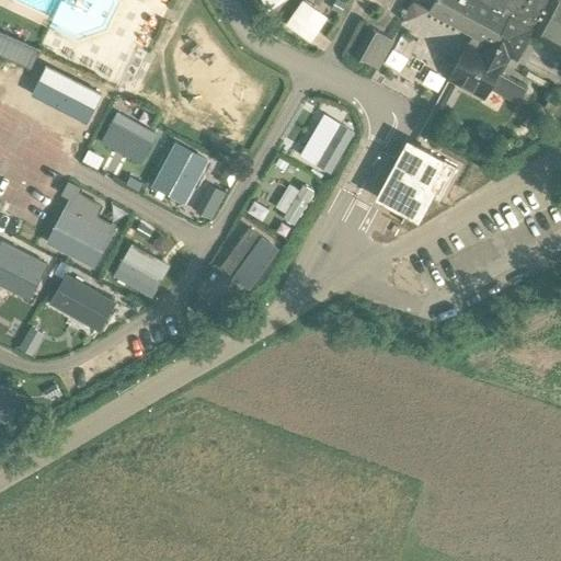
[(261,0),(268,11),(285,0),(261,0)]
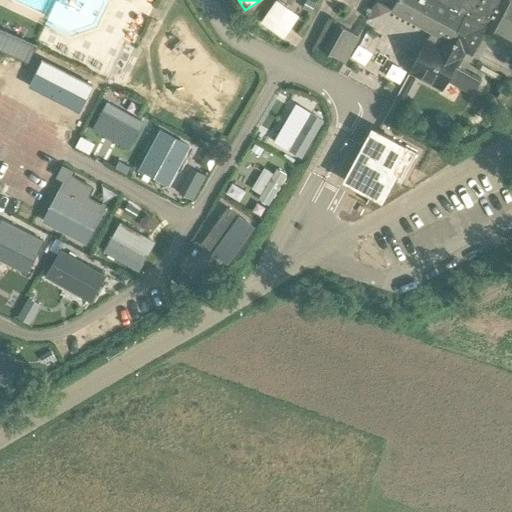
[(276,0),(262,22),(288,38),(303,15),(280,0),(276,0)]
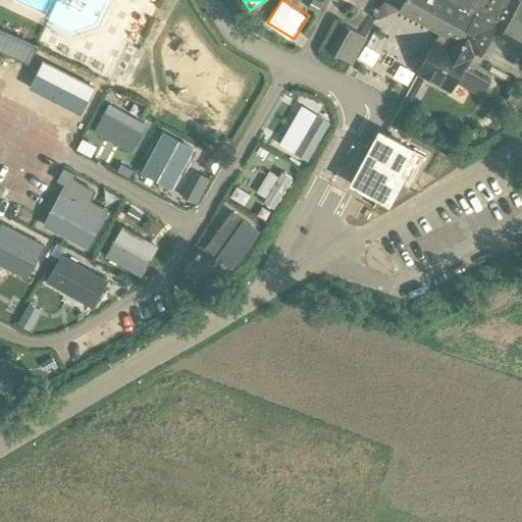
[(317,12),(322,4),(314,0),(313,0),(309,8),(317,12)]
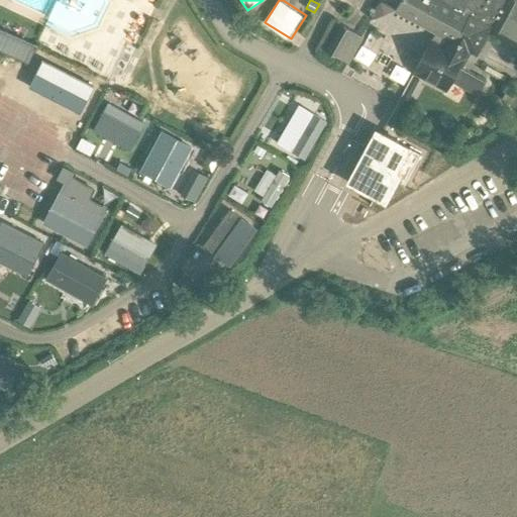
[(516,0),(401,0),(395,12),(435,33),(414,73),(446,90),(457,68),(458,69),(470,50),(477,54),(489,31),(516,45),(516,0)]
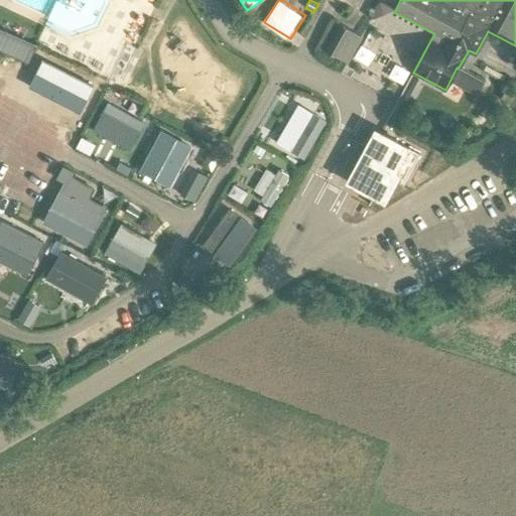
[(341,25),(326,52),(347,65),(362,37),(341,25)]
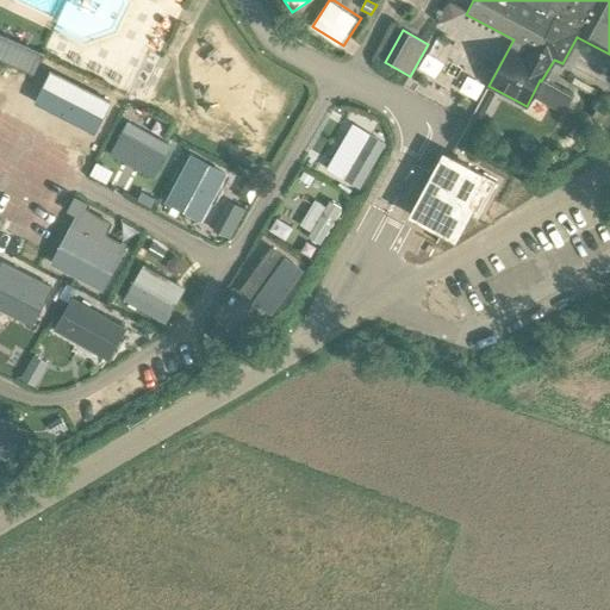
[(94,135),(111,103),(50,72),(33,104),(94,135)]
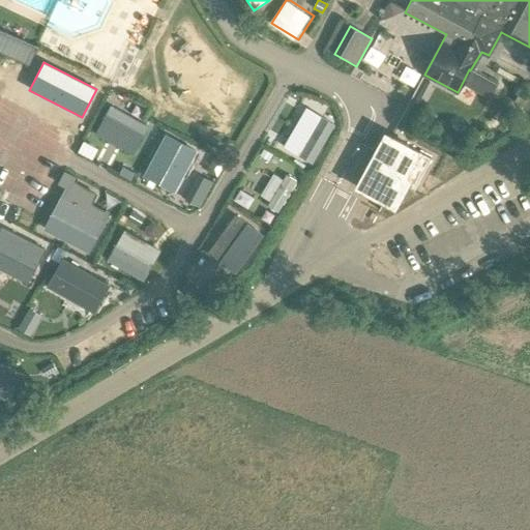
[(148,126),(112,107),(104,121),(141,141),(148,126)]
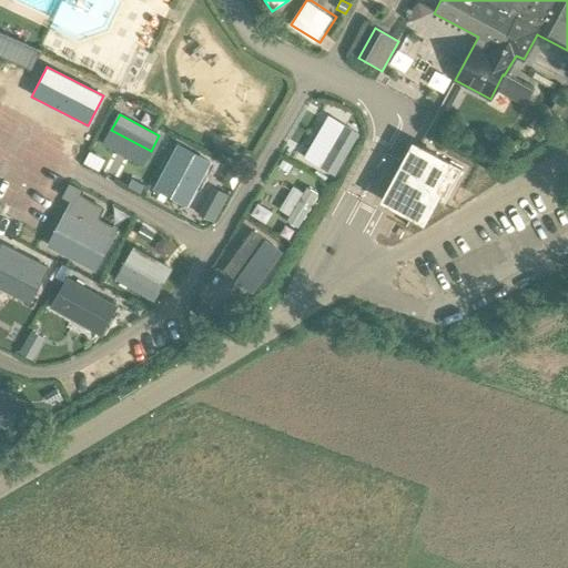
[(361,133),(345,124),(321,166),(335,175),(361,133)]
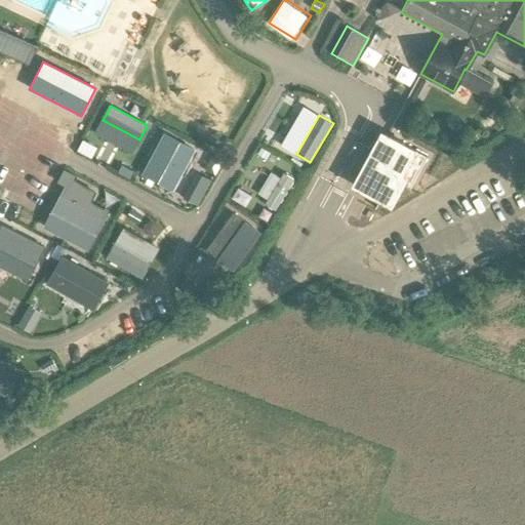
[(194,150),(165,134),(147,169),(175,185),(194,150)]
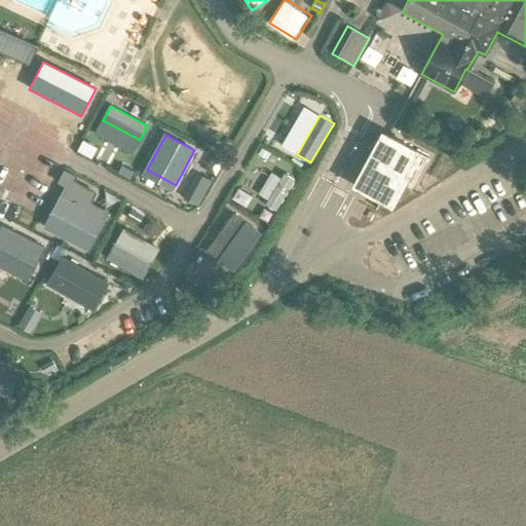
[(388,136),(360,189),(392,205),(404,184),(411,188),(428,157),(388,136)]
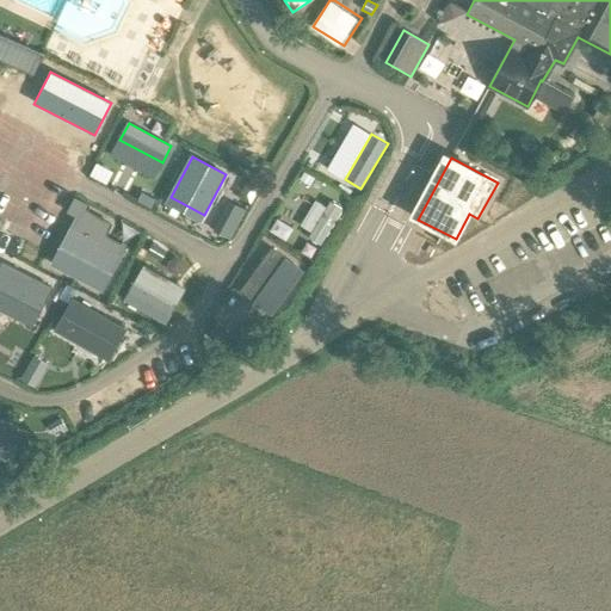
[(488,170),(528,191),(534,179),(494,158),(488,170)]
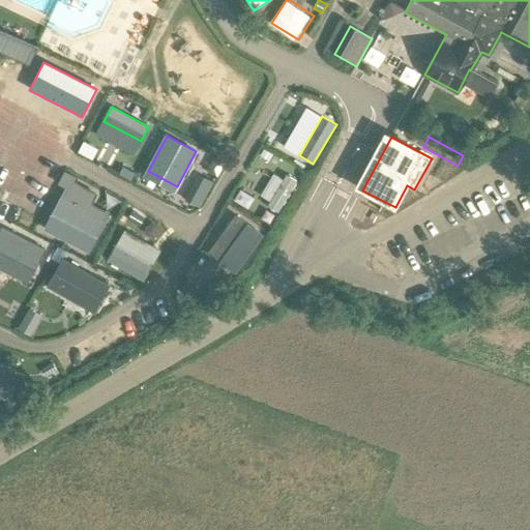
[(136,173),(123,167),(118,175),(130,181),(136,173)]
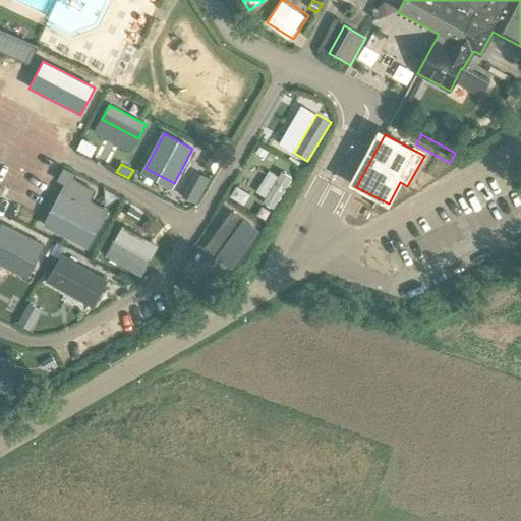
[(292,178),(282,172),(264,203),(274,209),(292,178)]
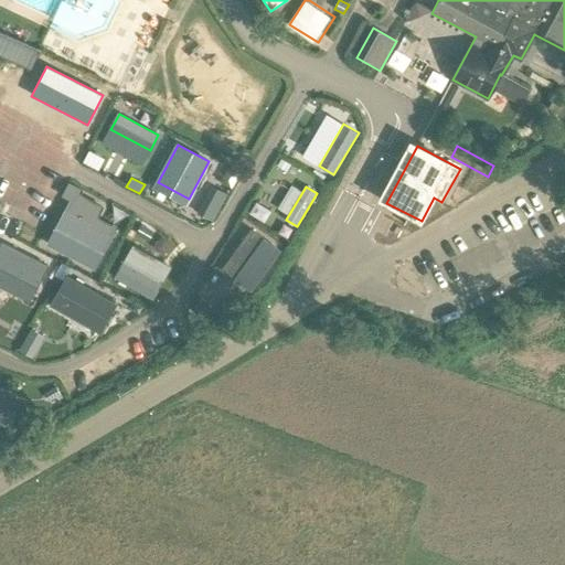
[(217,211),(205,204),(200,213),(212,220),(217,211)]
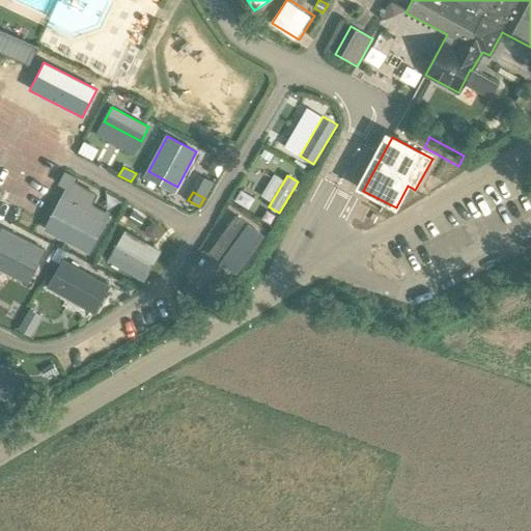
[(46,228),(89,252),(105,223),(61,199),(46,228)]
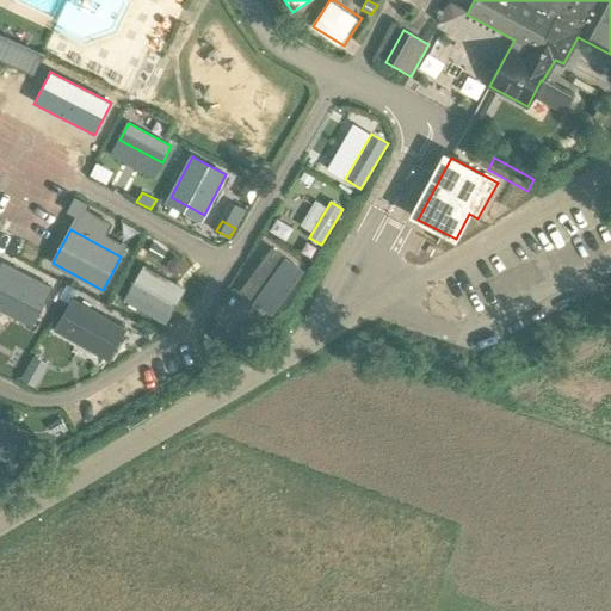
[(153,244),(147,253),(162,261),(167,252),(153,244)]
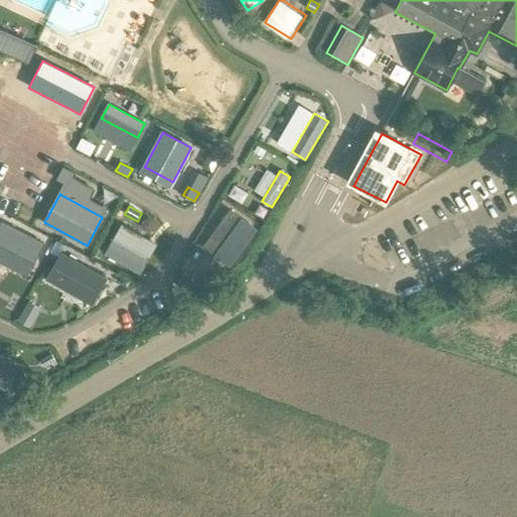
[(230,266),(256,229),(230,210),(219,225),(231,233),(215,254),(230,266)]
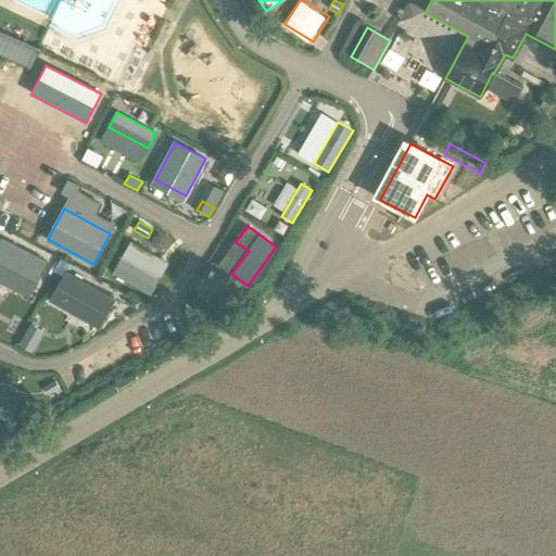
[(0,243),(0,262),(37,281),(48,262),(2,238),(0,243)]
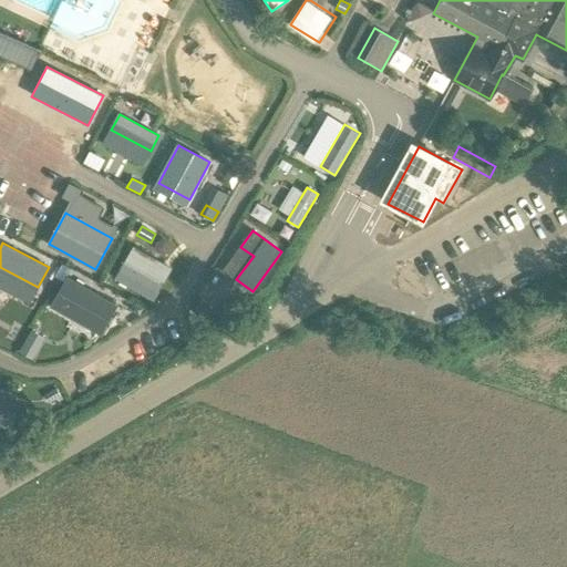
[(163,285),(133,268),(142,251),(133,246),(114,279),(154,301),(163,285)]
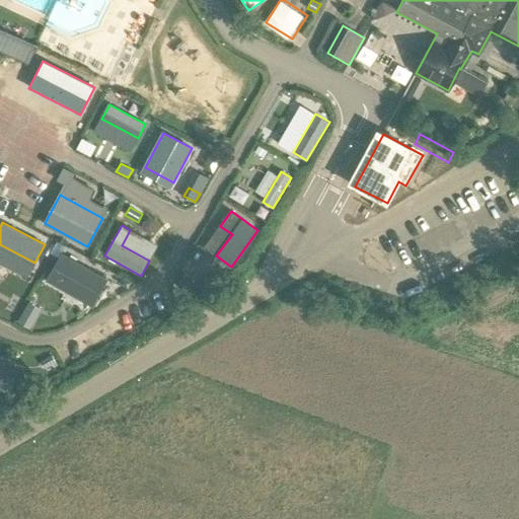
[(62,254),(48,280),(82,300),(90,287),(99,292),(106,280),(62,254)]
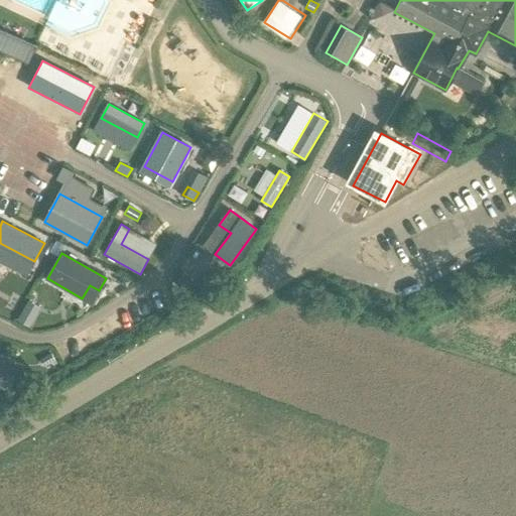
[(184,273),(175,282),(184,290),(194,281),(184,273)]
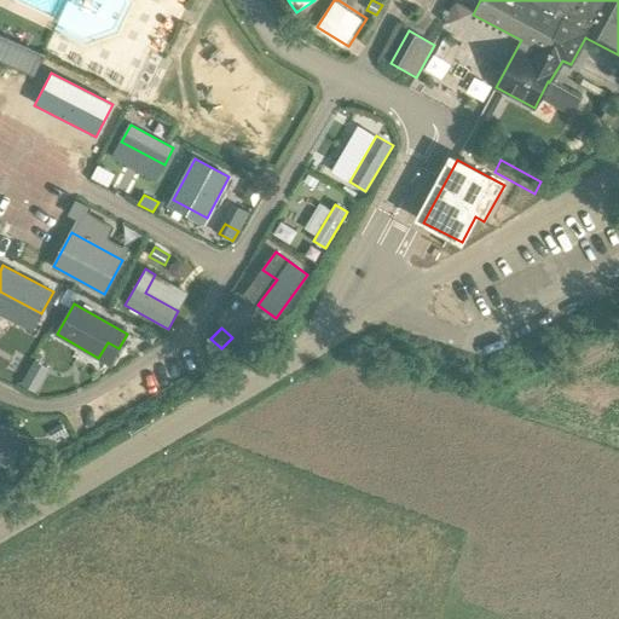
[(42,380),(28,371),(21,385),(36,392),(42,380)]
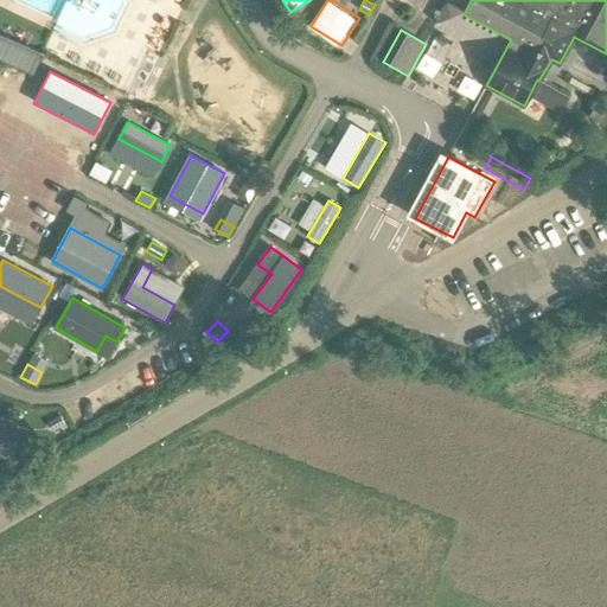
[(61,416),(49,423),(53,430),(65,425),(61,416)]
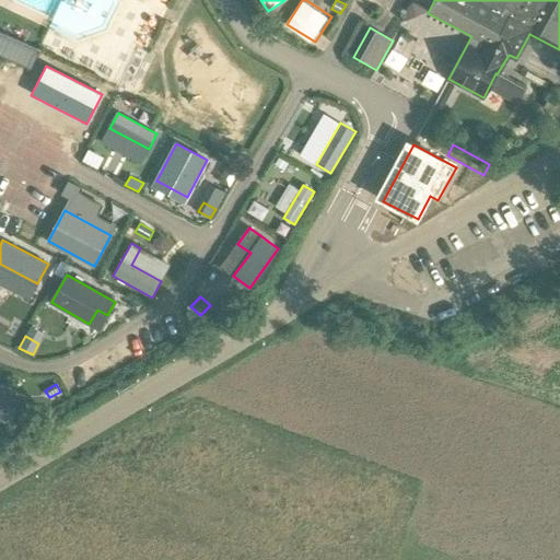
[(15,409),(0,401),(0,419),(9,424),(15,409)]
